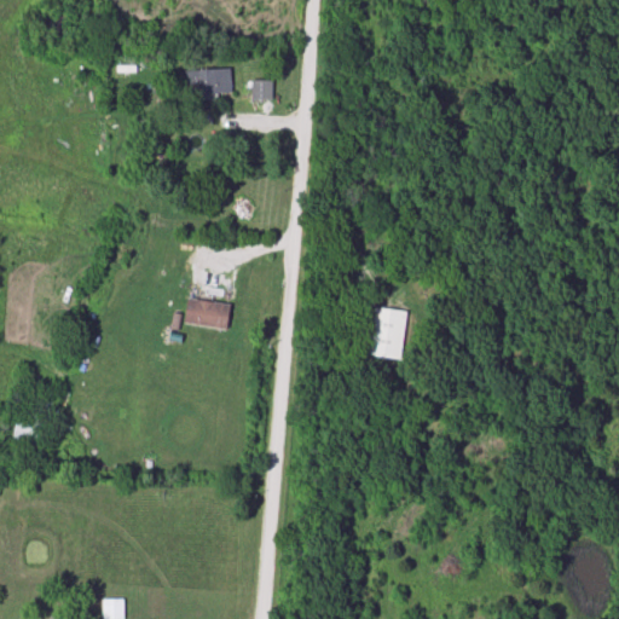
[(186,97),(231,97),(231,71),(186,71),(186,97)]
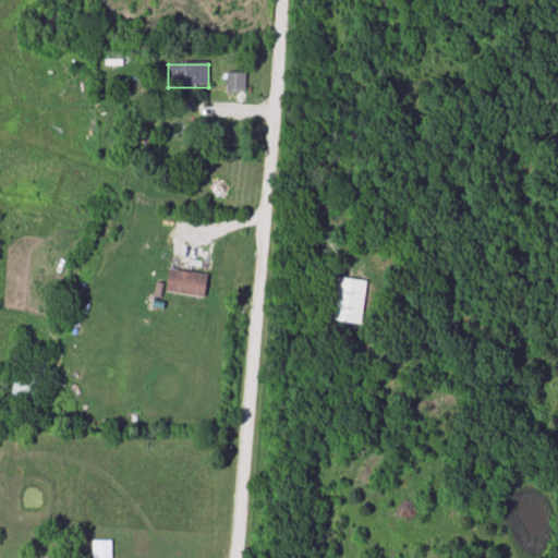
[(227,91),(244,91),(244,73),(227,73),(227,91)]
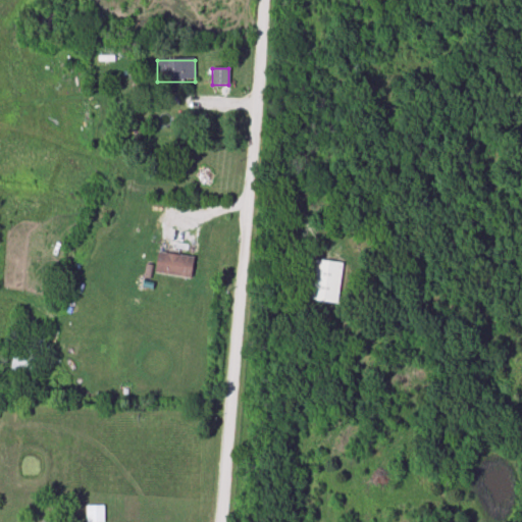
[(191,279),(194,258),(158,252),(155,273),(191,279)]
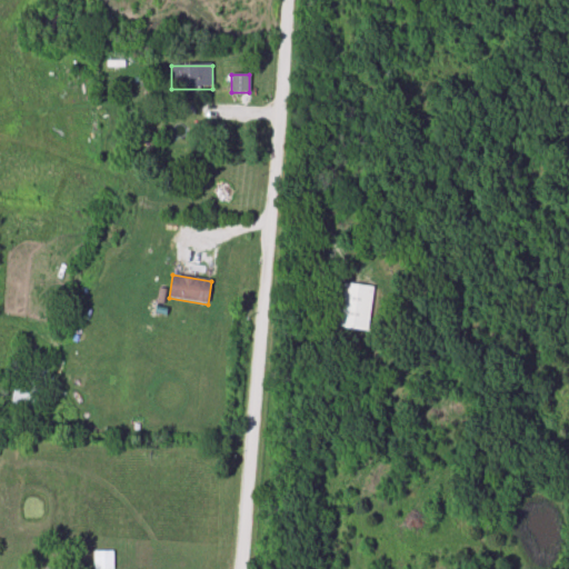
[(369,332),(373,287),(341,285),(337,329),(369,332)]
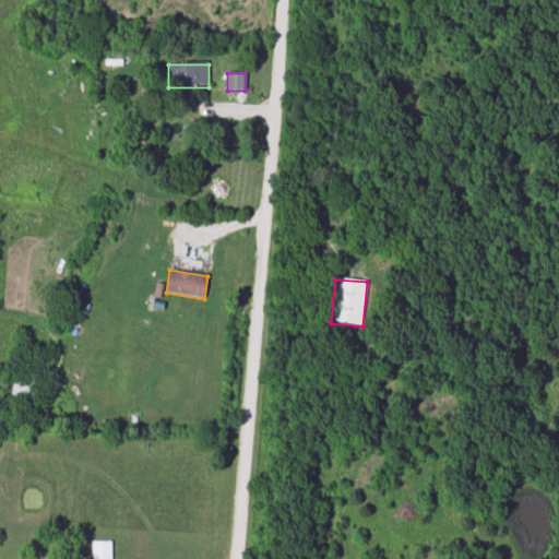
[(36,419),(48,364),(28,359),(25,376),(16,373),(10,404),(19,406),(18,416),(36,419)]
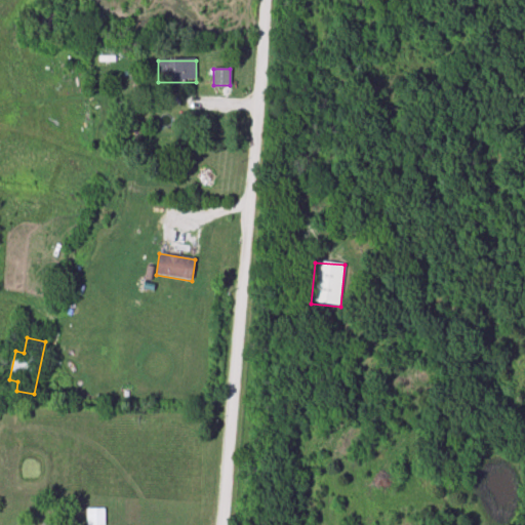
[(105,524),(105,509),(86,509),(86,524),(105,524)]
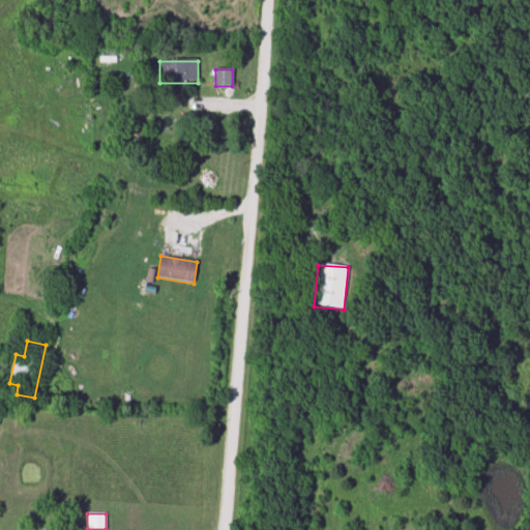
All buildings are outlined.
